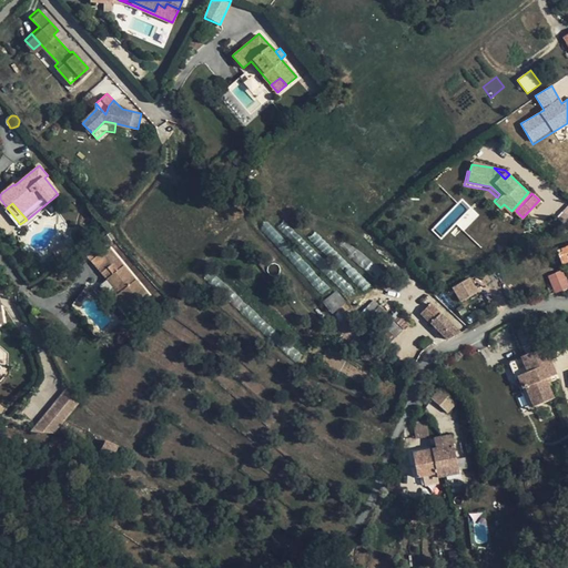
[(511,211),(504,204),(500,208),(507,214),(511,211)]
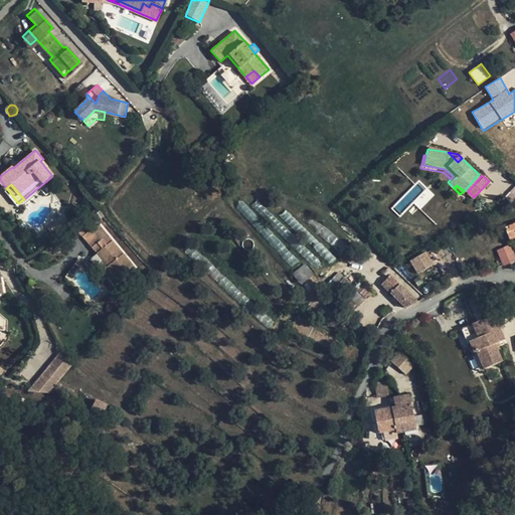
[(66,215),(62,218),(67,224),(71,221),(66,215)]
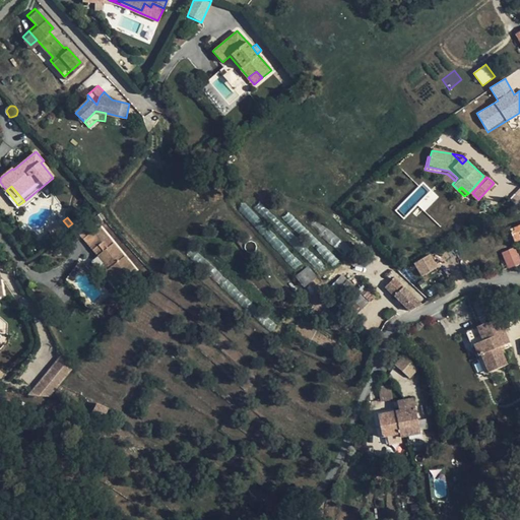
[(63,220),(51,230),(55,236),(68,226),(63,220)]
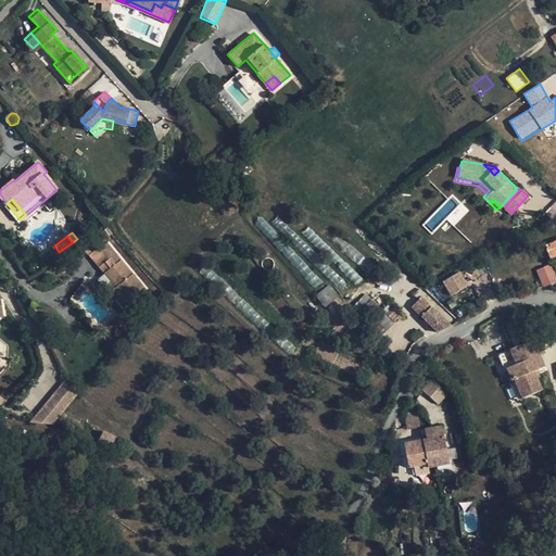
[(146,288),(105,239),(100,243),(111,258),(100,266),(105,273),(109,270),(119,283),(116,287),(112,290),(125,305),(146,288)]
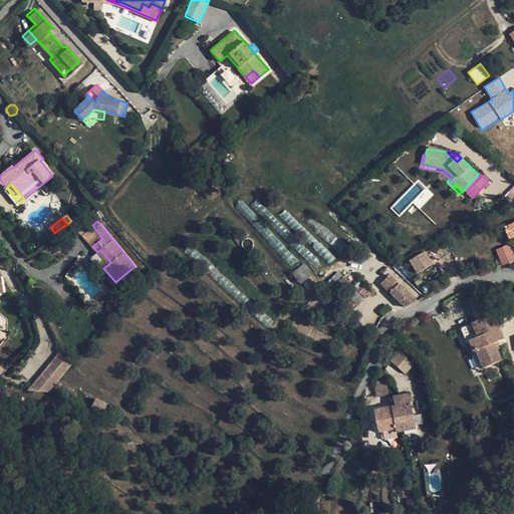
[(513,223),(508,225),(509,229),(504,230),(508,239),(513,236),(513,223)]
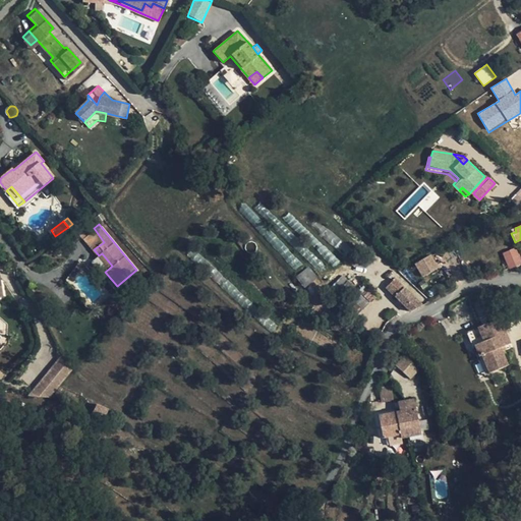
[(104,242),(94,228),(83,236),(94,249),(104,242)]
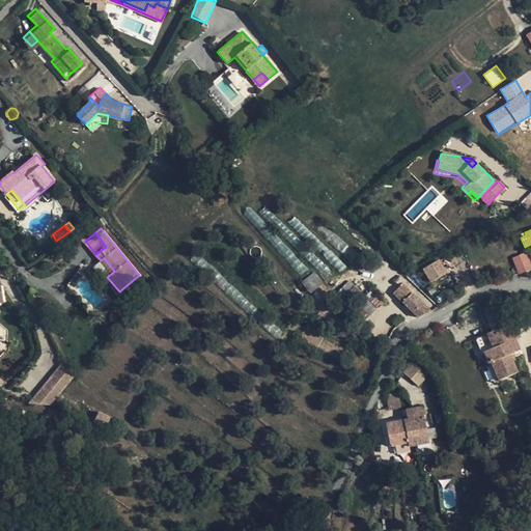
[(511,257),(518,274),(530,269),(530,264),(527,252),(511,257)]
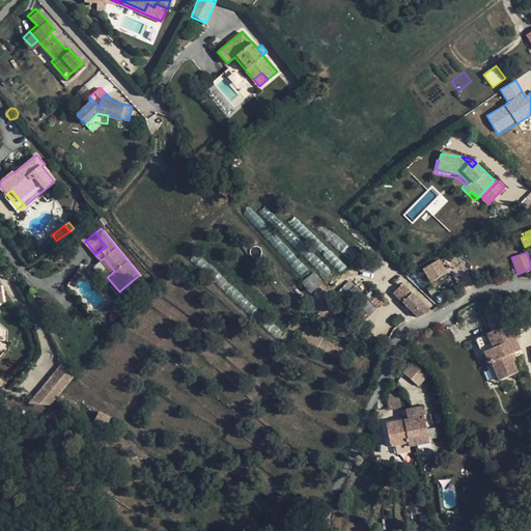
[(104,258),(101,260),(111,274),(114,271),(104,258)]
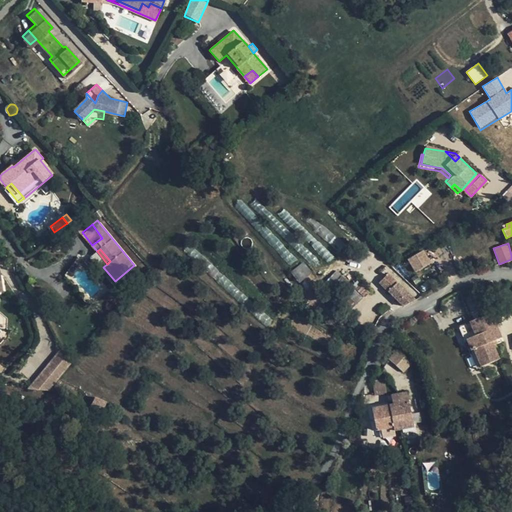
[(431,261),(420,251),(409,263),(420,273),(431,261)]
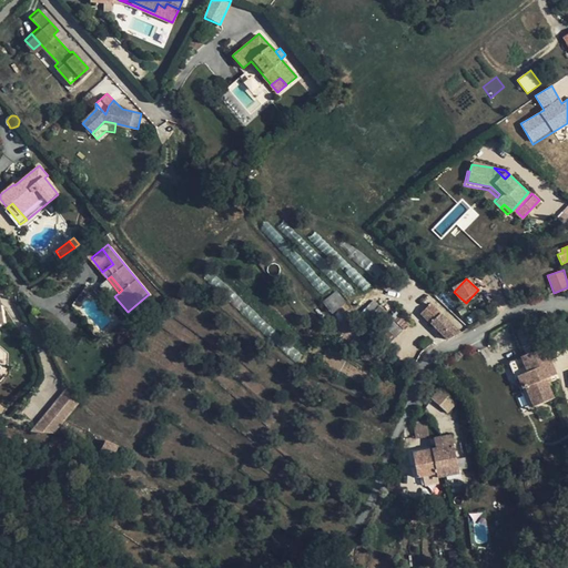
[(322,302),(333,314),(346,302),(335,291),(322,302)]
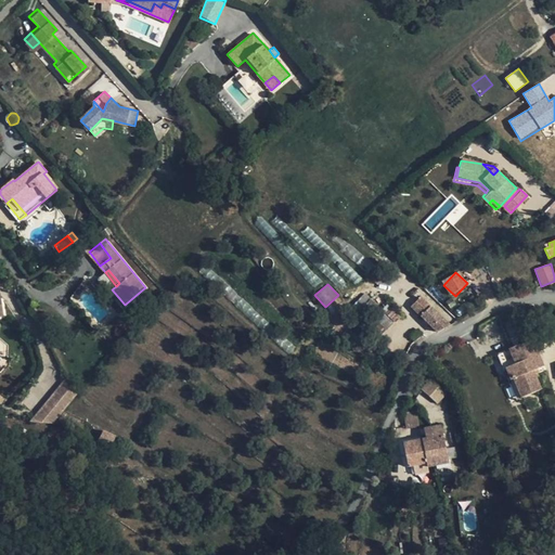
[(389,330),(389,315),(378,315),(378,298),(356,297),(356,313),(374,314),(374,330),(389,330)]
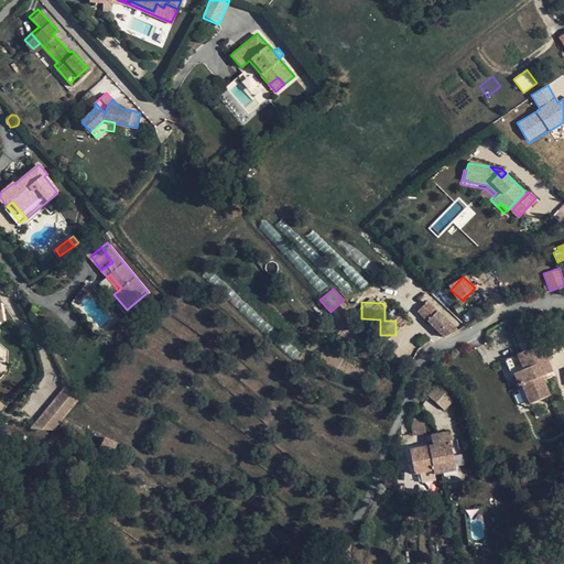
[(429,302),(418,312),(427,322),(438,311),(429,302)]
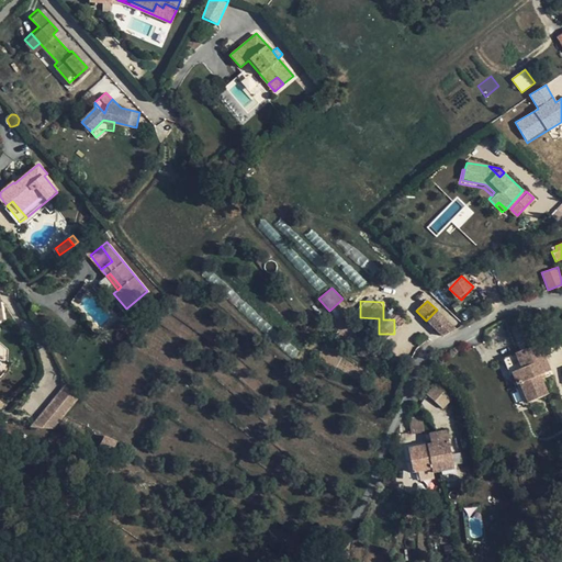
[(448,319),(437,310),(426,321),(437,330),(448,319)]
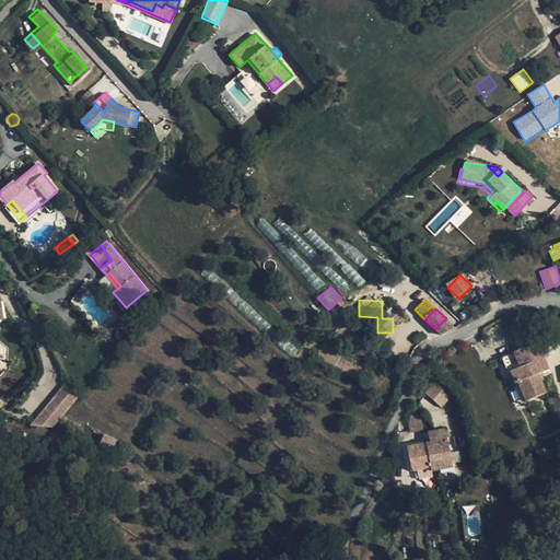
[(448,331),(457,328),(446,318),(435,329),(441,336),(443,335),(448,331)]
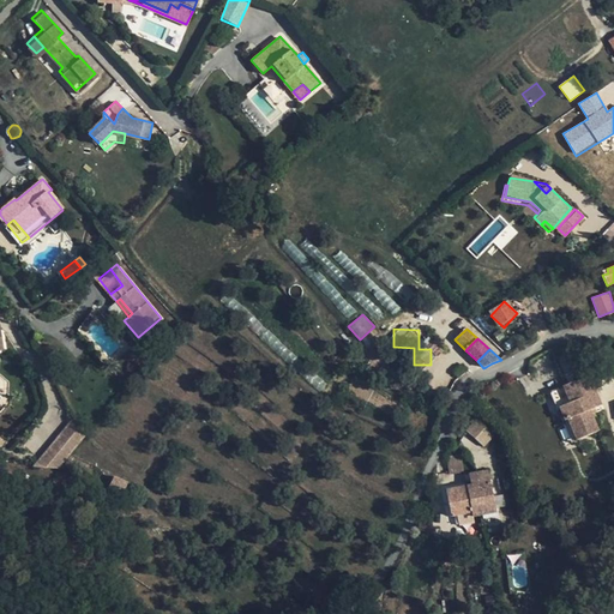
[(589,375),(564,386),(570,403),(560,407),(565,420),(569,419),(577,440),(597,432),(590,410),(600,407),(589,375)]
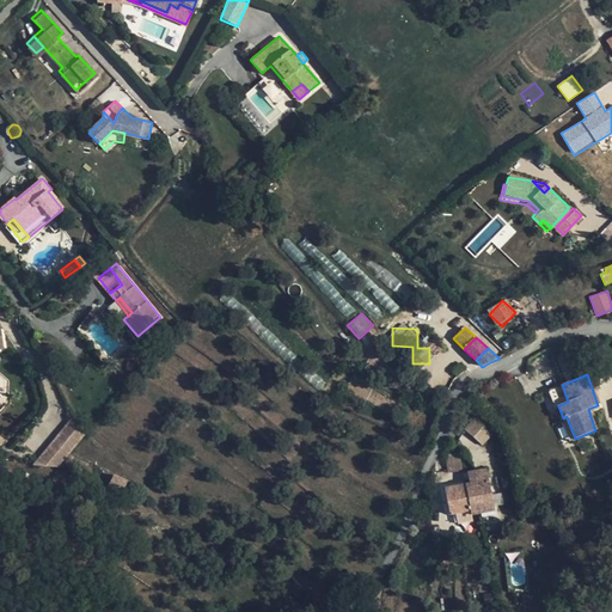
[(569,440),(575,439),(567,417),(563,418),(558,405),(568,402),(562,385),(549,390),(569,440)]
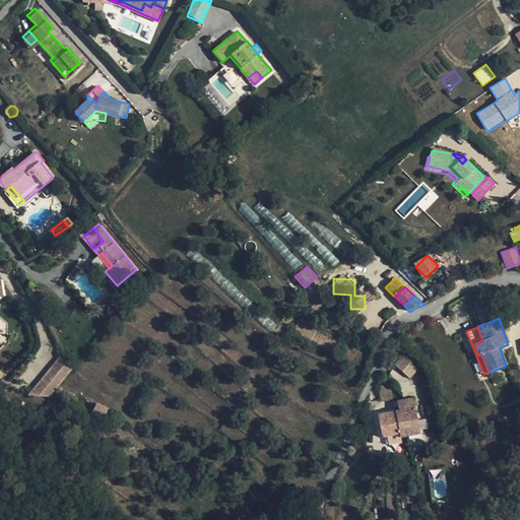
[(64,351),(30,394),(52,395),(73,370),(64,351)]
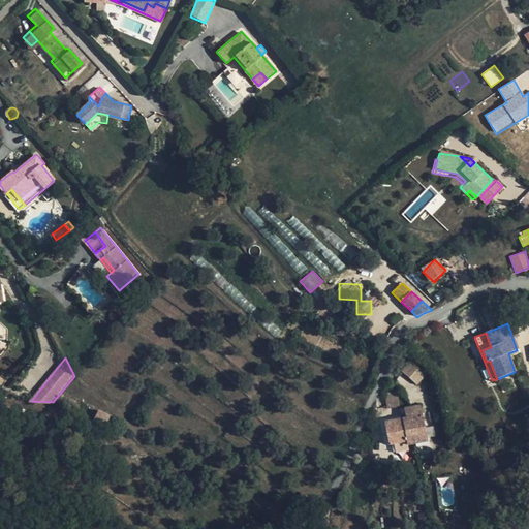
[(423,370),(411,361),(403,370),(414,380),(422,371),(423,370)]
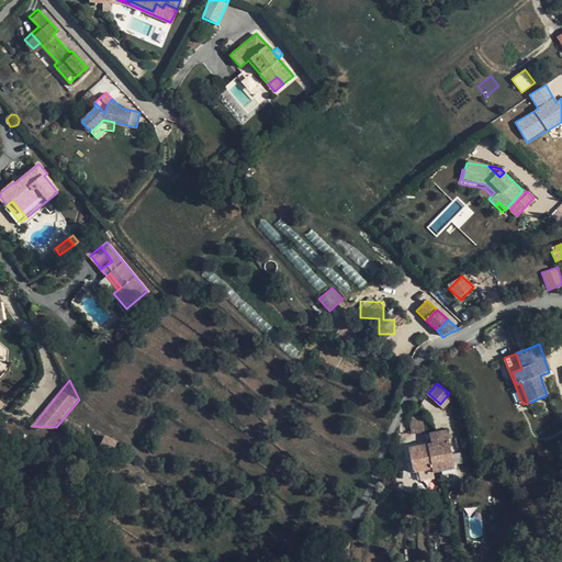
[(422,415),(409,418),(412,434),(425,433),(422,415)]
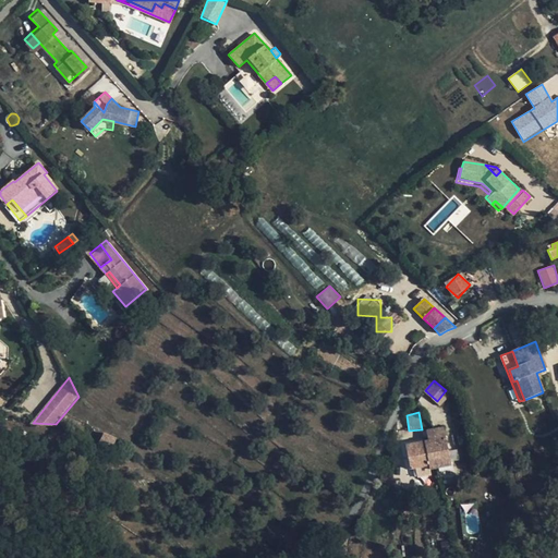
[(431,470),(437,468),(451,465),(444,428),(426,432),(428,441),(405,446),(411,470),(428,465),(431,470)]
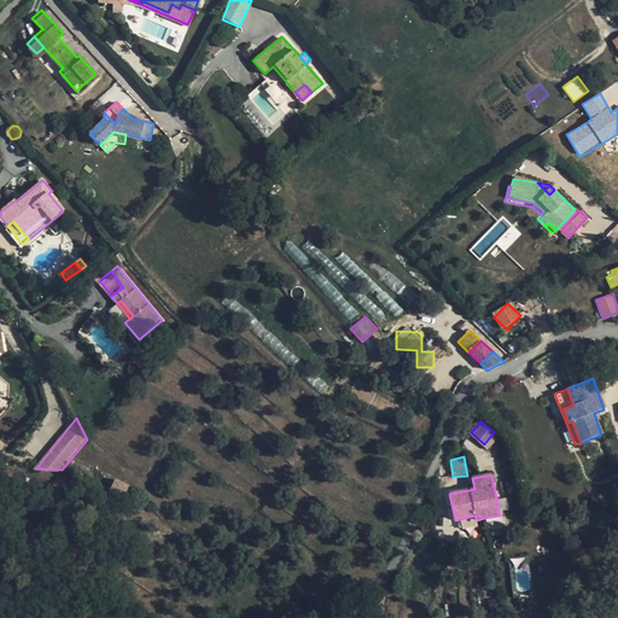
[(129,487),(114,479),(108,493),(123,501),(129,487)]
